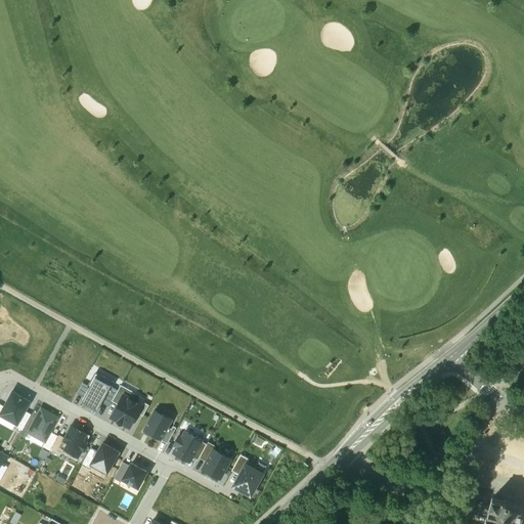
[(78,403),(99,415),(104,404),(113,389),(116,384),(95,373),(87,386),(82,396),(78,403)]
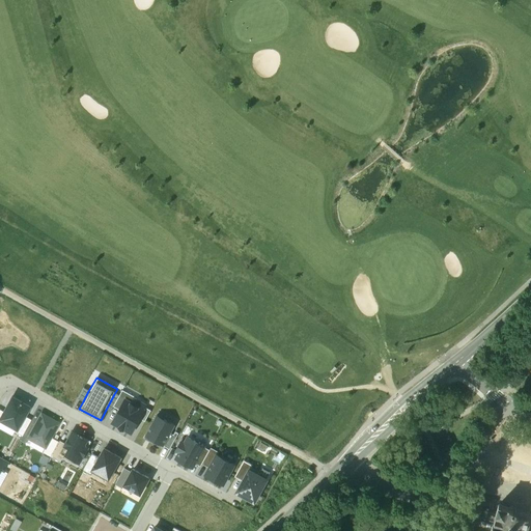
[(78,398),(83,401),(88,391),(83,389),(78,398)]
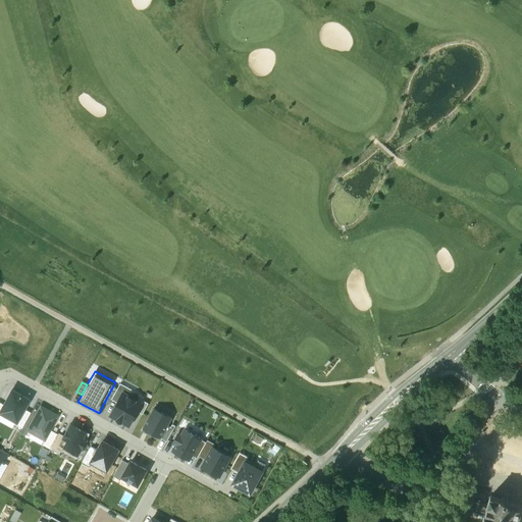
[(111,400),(117,403),(125,388),(119,385),(117,389),(111,400)]
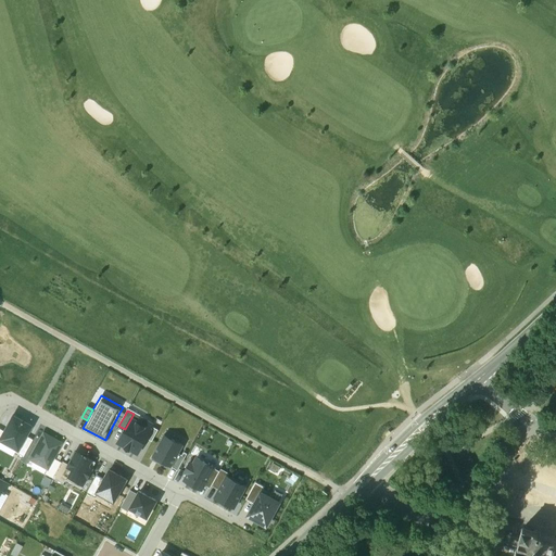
[(119,413),(111,429),(116,431),(118,426),(125,415),(119,413)]
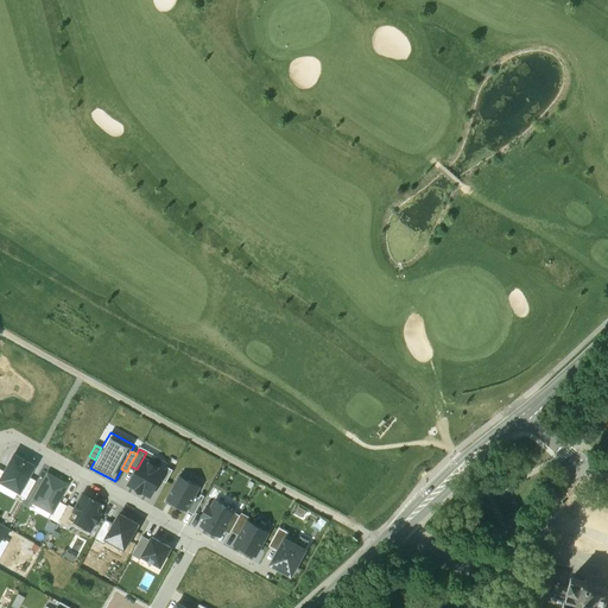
[(159,479),(165,467),(168,464),(146,453),(137,469),(130,483),(150,495),(159,479)]
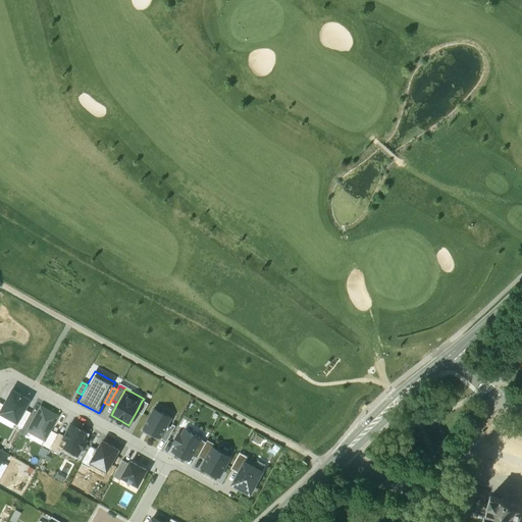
[(23,409),(28,400),(11,392),(3,406),(0,411),(0,412),(16,421),(23,409)]
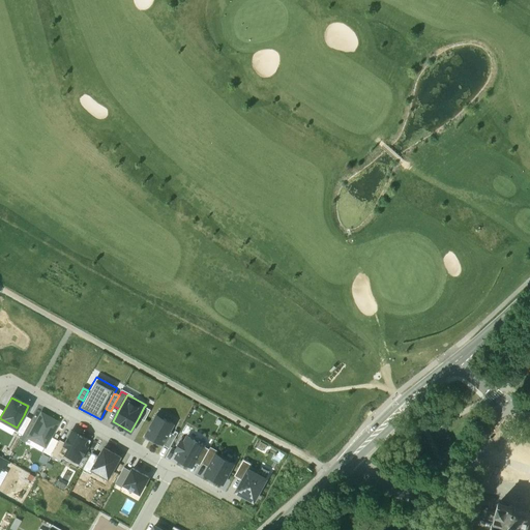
[(144,407),(139,417),(145,421),(150,410),(144,407)]
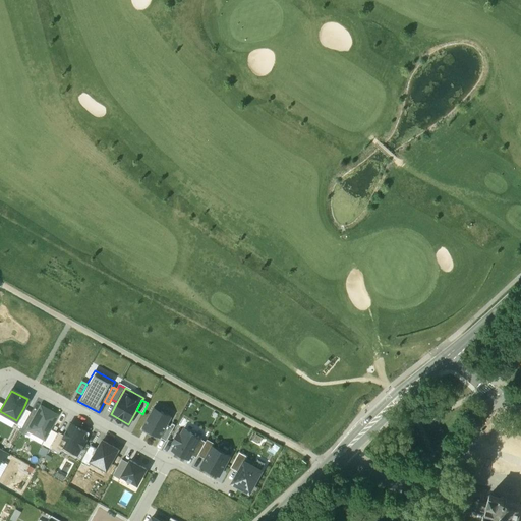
[(26,429),(44,440),(58,415),(40,405),(26,429)]
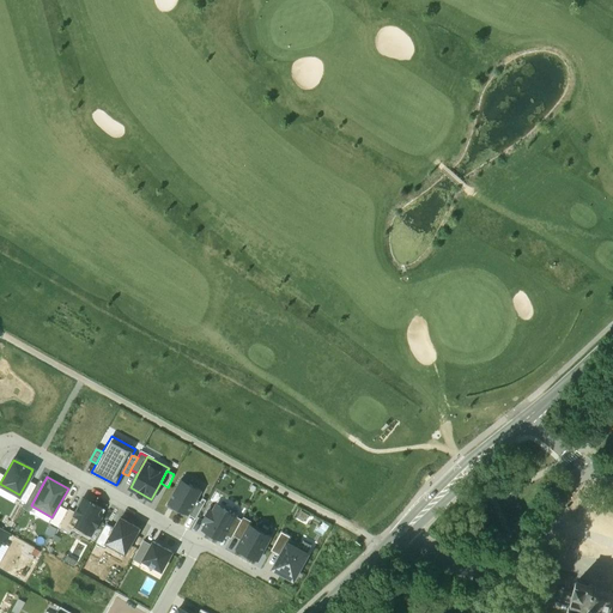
[(196,501),(202,491),(180,479),(167,504),(176,509),(175,511),(187,519),(188,516),(196,501)]
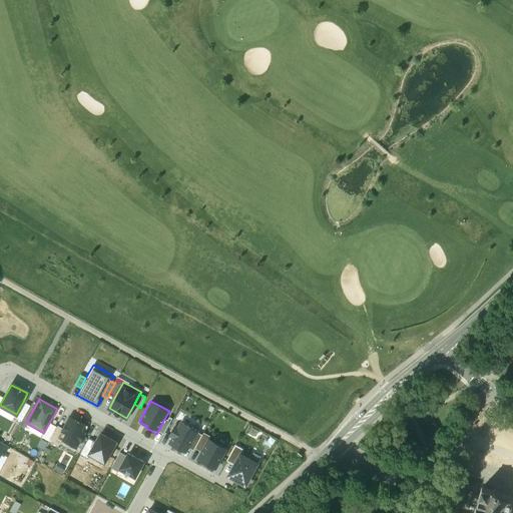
[(29,406),(23,402),(14,418),(21,421),(29,406)]
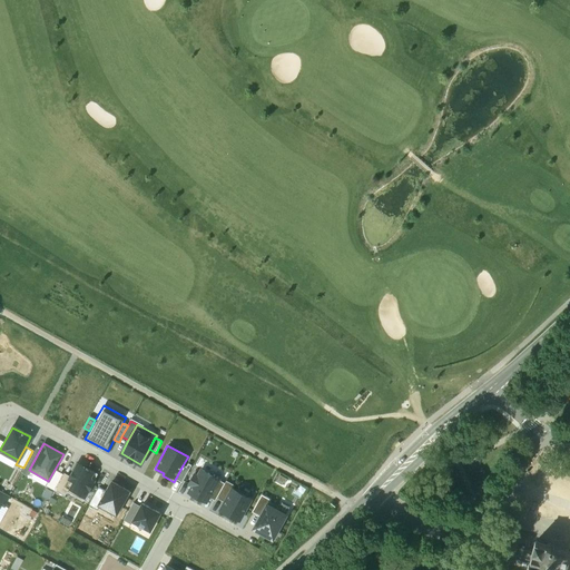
[(95,481),(90,479),(95,473),(77,463),(69,477),(68,479),(72,482),(66,492),(82,502),(95,481)]
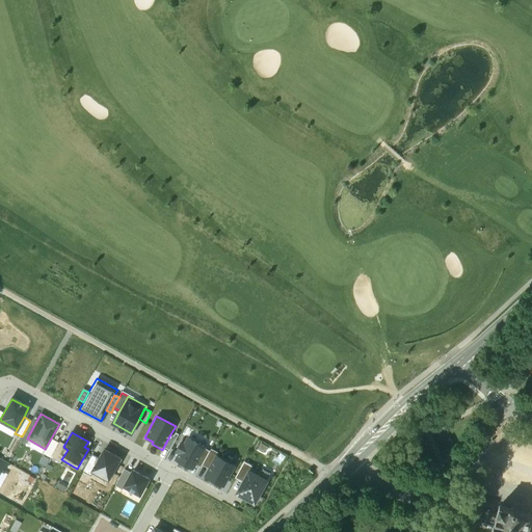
[(170,434),(163,448),(169,451),(177,437),(170,434)]
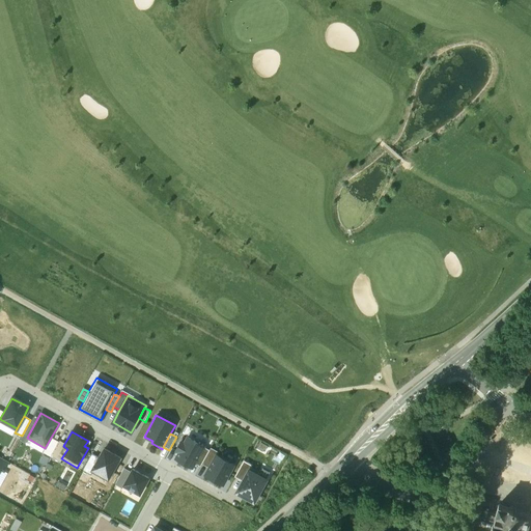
[(195,464),(204,447),(205,444),(197,440),(196,442),(188,437),(185,443),(182,442),(176,451),(178,452),(175,458),(193,468),(195,464)]
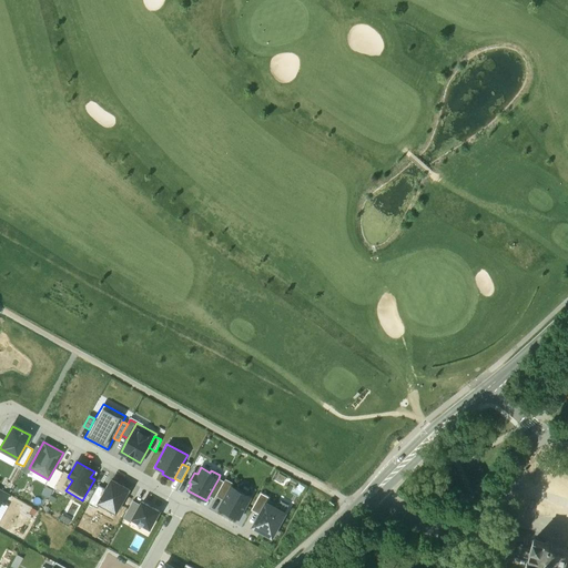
[(53,489),(63,495),(66,490),(72,480),(68,477),(69,475),(63,472),(53,489)]
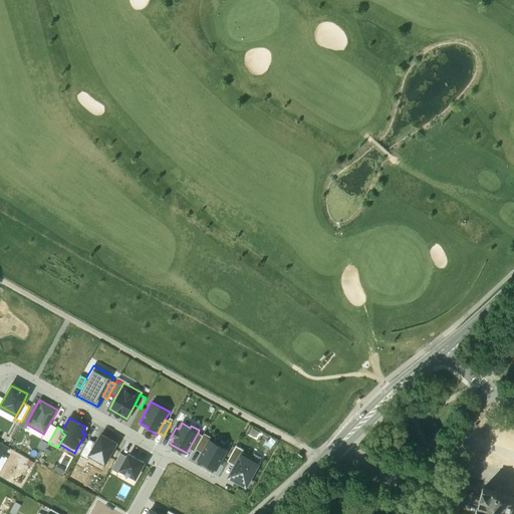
[(203,436),(198,433),(189,449),(194,452),(195,450),(203,436)]
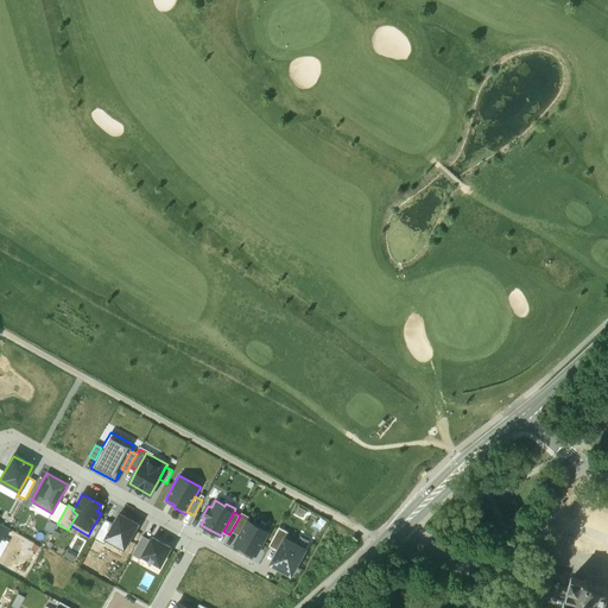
[(249,518),(241,513),(240,515),(230,532),(240,537),(248,521),(249,518)]
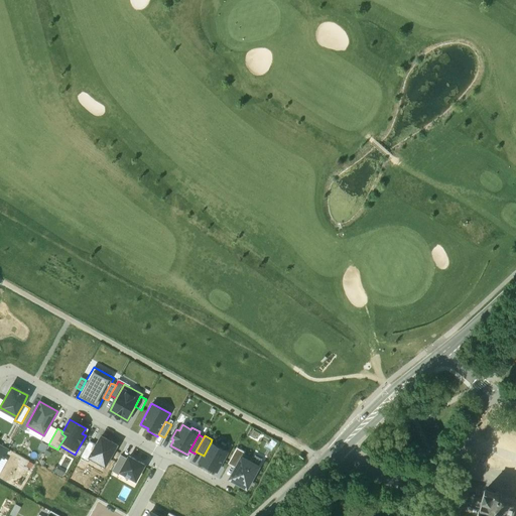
[(90,459),(105,467),(117,445),(101,436),(97,444),(90,459)]
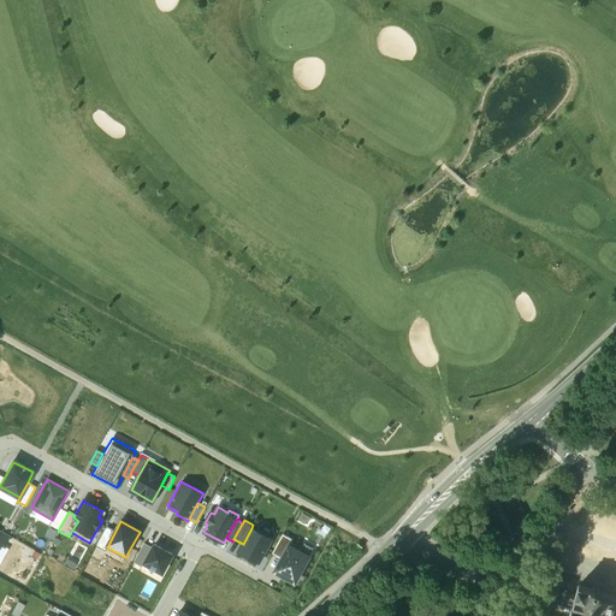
[(105,551),(107,548),(116,531),(107,527),(96,546),(105,551)]
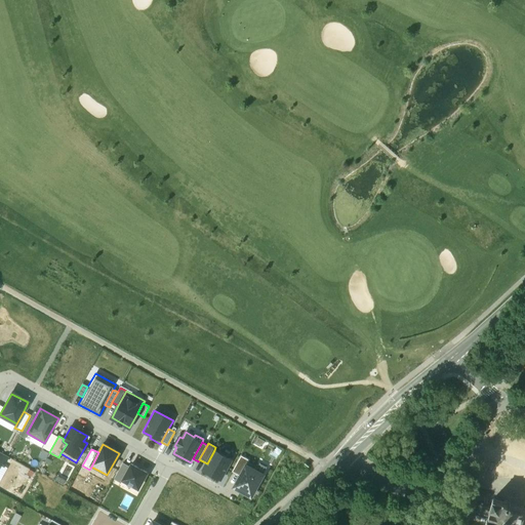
[(207,463),(203,471),(220,480),(232,459),(214,450),(207,463)]
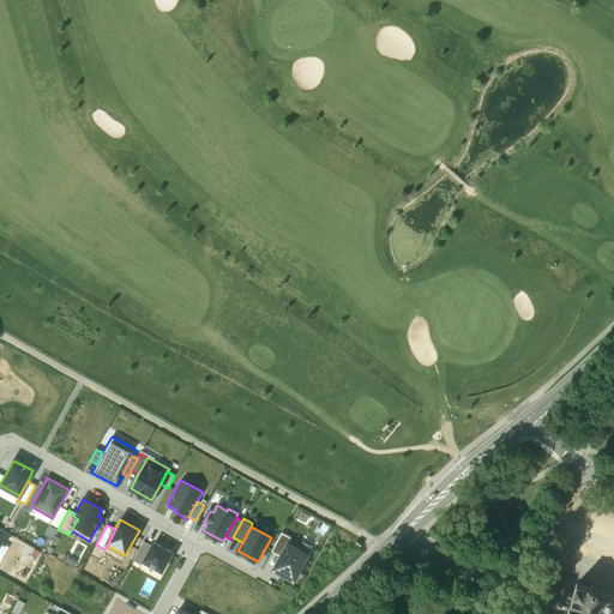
[(0,529),(0,543),(5,546),(11,535),(0,529)]
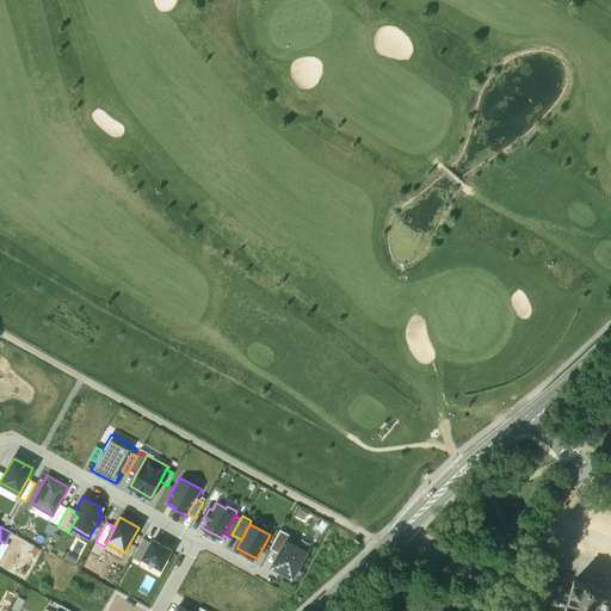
[(281,530),(270,549),(279,555),(289,538),(290,536),(281,530)]
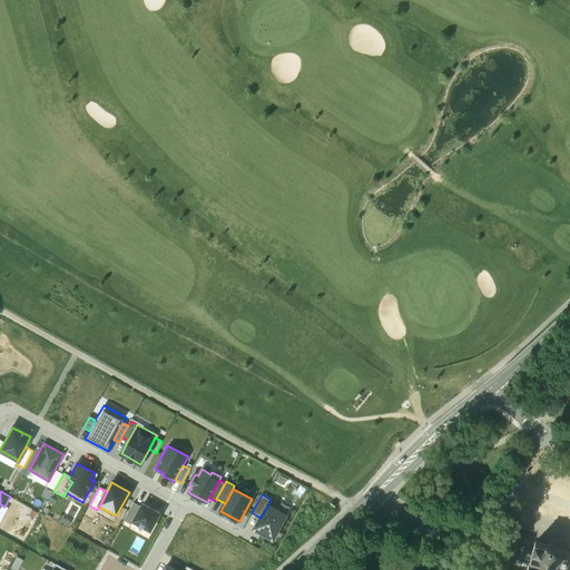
[(281,508),(269,502),(261,518),(255,529),(273,539),(286,516),(278,512),(281,508)]
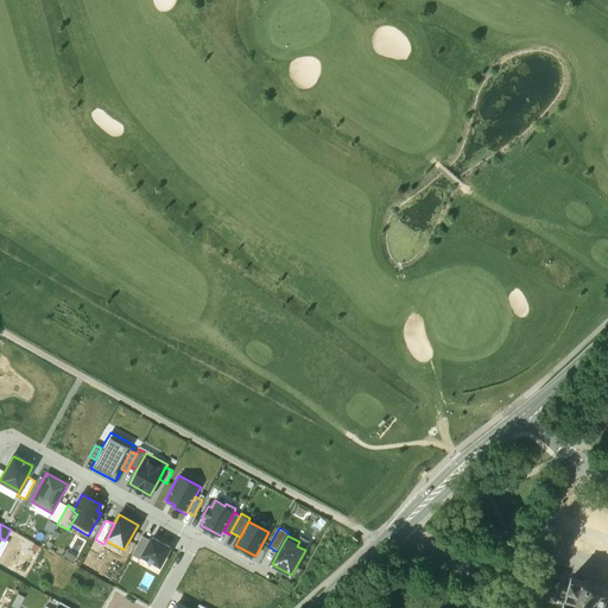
[(143,537),(132,555),(140,559),(141,556),(151,540),(143,537)]
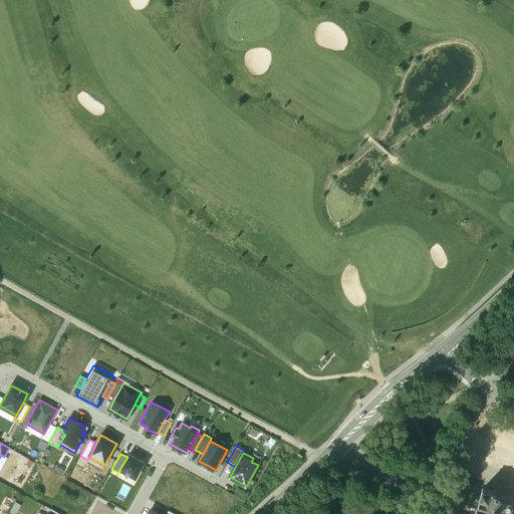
[(119,470),(136,479),(144,463),(129,455),(127,457),(119,470)]
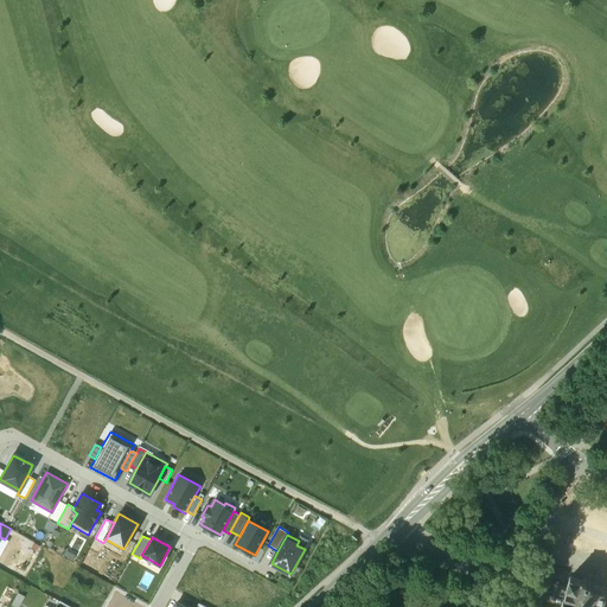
[(601,606),(606,592),(587,586),(587,585),(586,585),(587,583),(573,579),(574,577),(570,577),(561,606),(601,606)]
